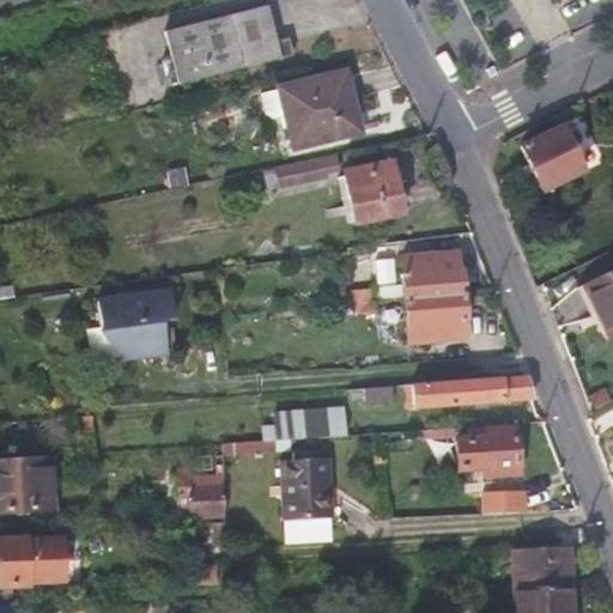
[(167,53),(174,84),(291,55),(286,37),(274,40),(266,4),(161,31),(167,53)]
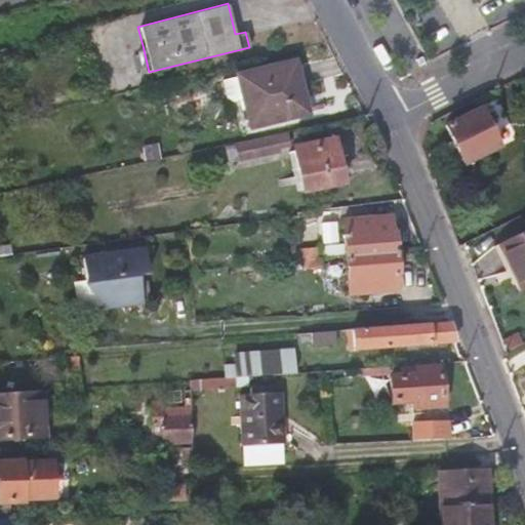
[(140,74),(149,72),(143,45),(134,46),(140,74)]
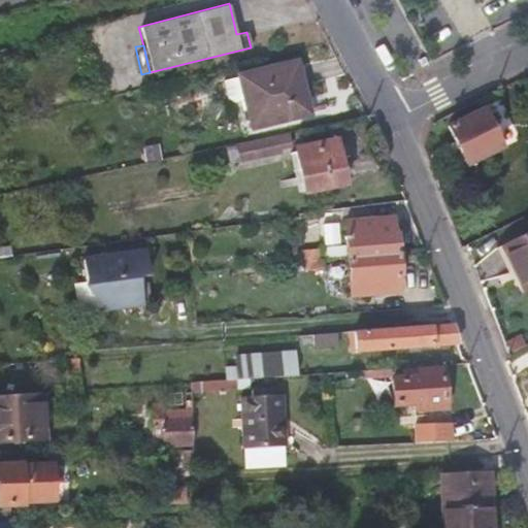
[(301,62),(238,77),(223,80),(227,99),(231,101),(243,99),(252,127),(315,111),(301,62)]
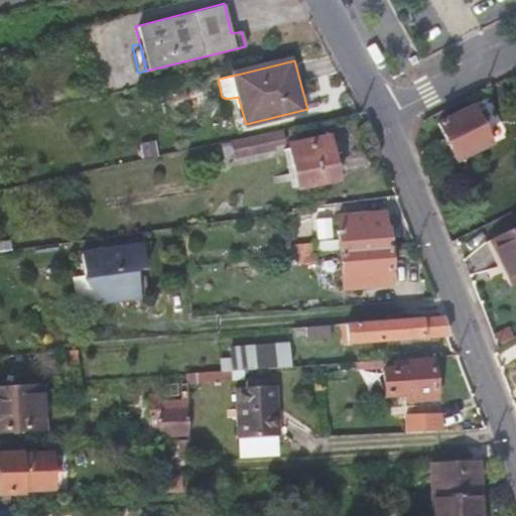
[(437,122),(456,160),(489,145),(470,107),(437,122)]
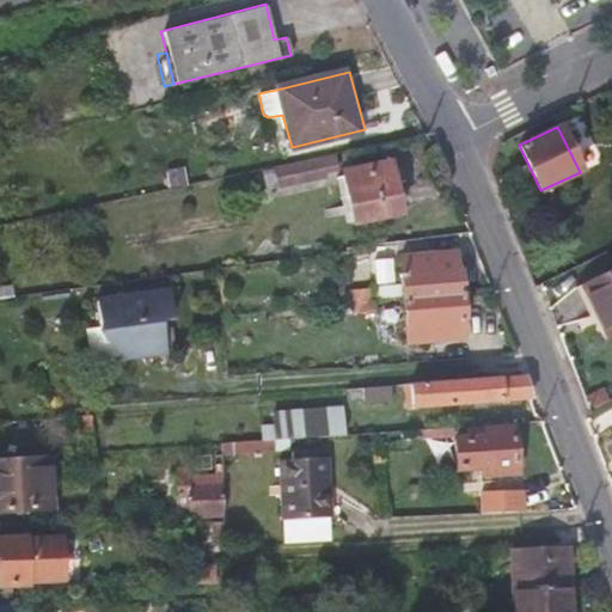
[(262,173),(265,189),(325,177),(324,172),(335,170),(332,158),(262,173)]
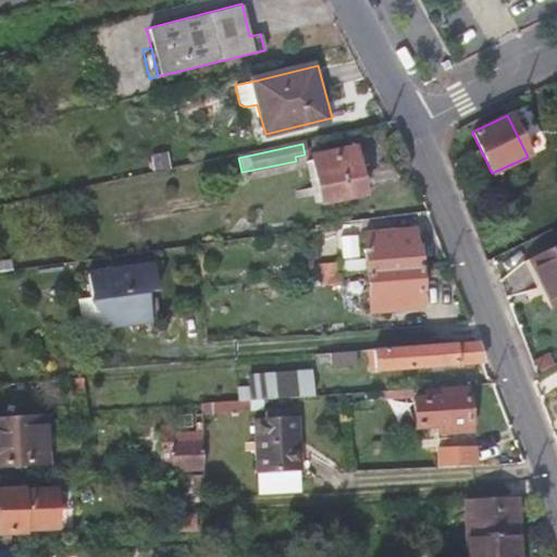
[(310,158),(320,201),(362,193),(354,149),(310,158)]
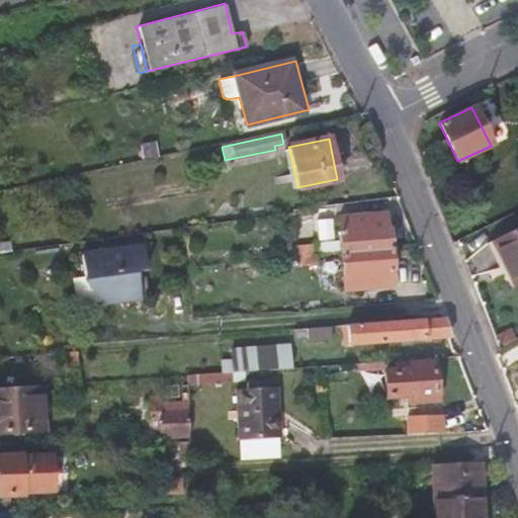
[(338,220),(341,250),(390,246),(389,228),(385,228),(384,214),(338,220)]
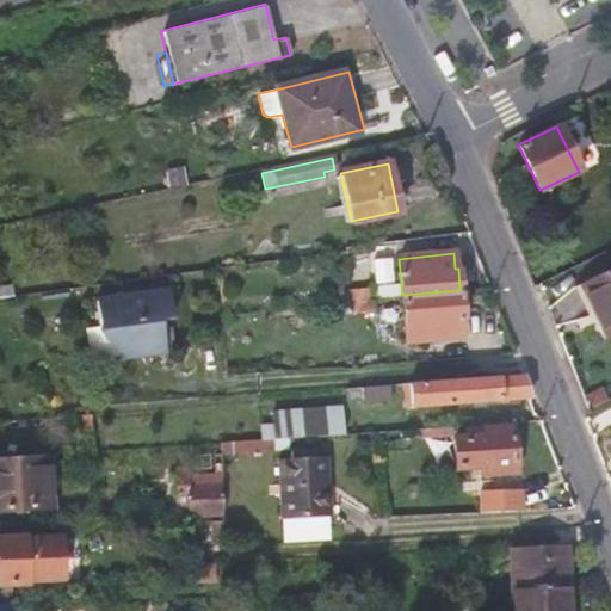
[(610,266),(579,283),(606,338),(610,335),(610,266)]
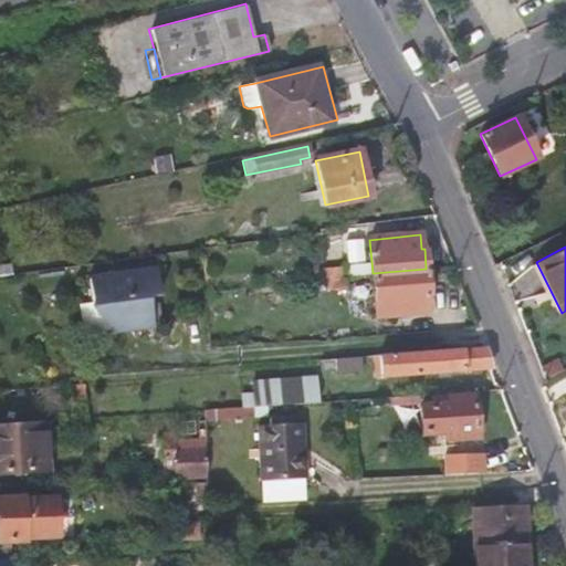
[(91,275),(95,321),(112,320),(114,333),(154,327),(152,297),(160,296),(157,268),(91,275)]
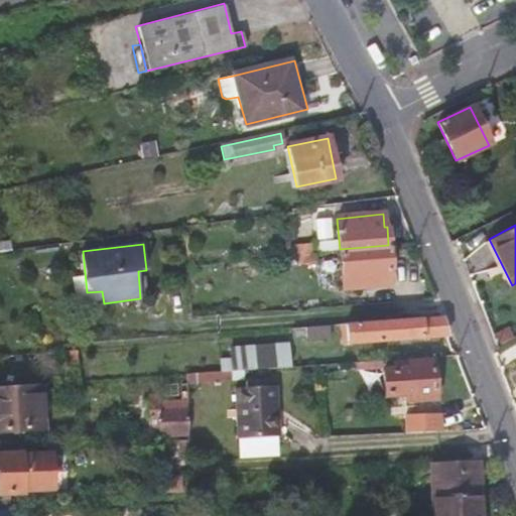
[(388,245),(340,249),(343,289),(389,285),(388,271),(390,271),(388,245)]
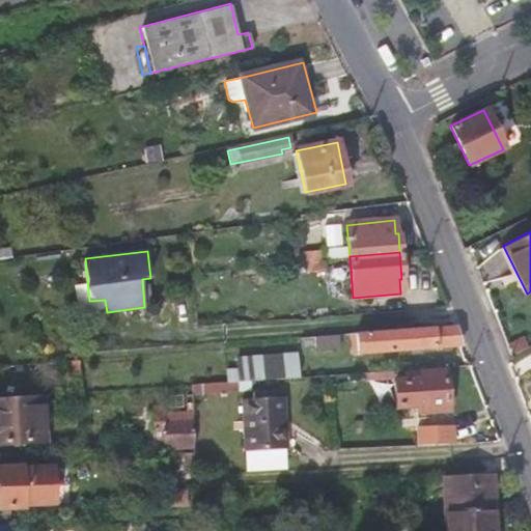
[(452,324),(300,336),(300,347),(353,343),(354,353),(459,344),(452,324)]
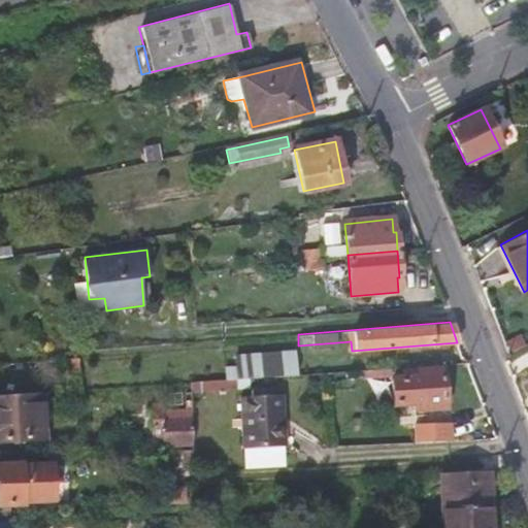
[(238,378),(299,374),(297,351),(237,354),(238,378)]
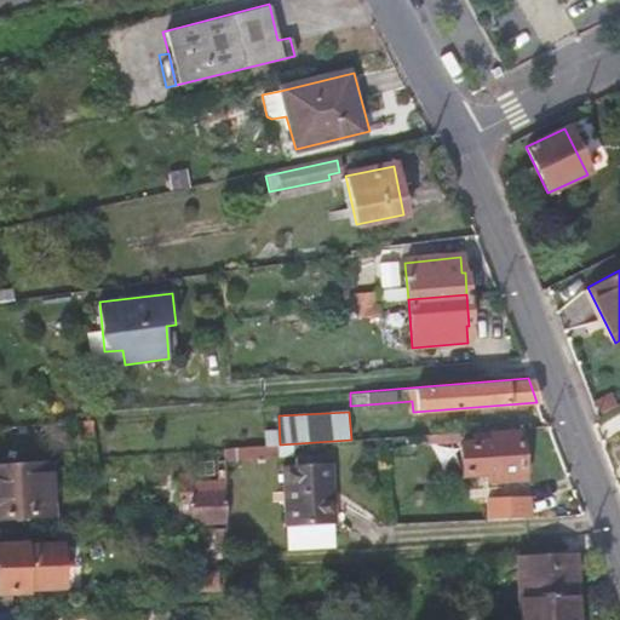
[(465,432),(432,435),(432,442),(466,440),(465,432)]
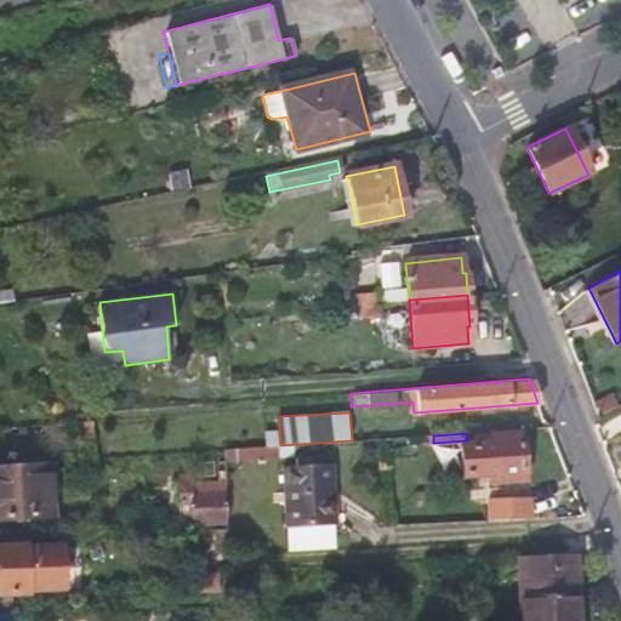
[(471,437),(471,445),(459,445),(460,476),(483,474),(483,482),(520,479),(518,434),(471,437)]
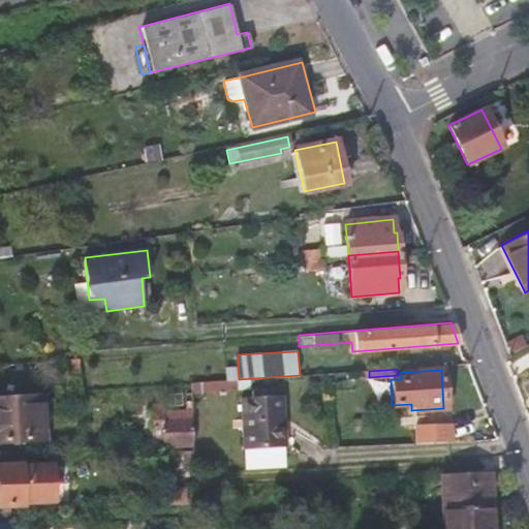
[(239,379),(210,381),(210,391),(249,390),(249,378),(239,379)]
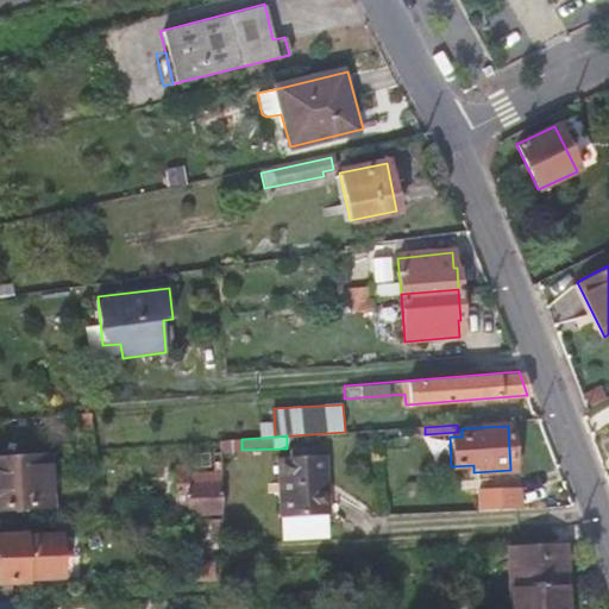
[(242,439),(218,440),(219,451),(242,450),(242,439)]
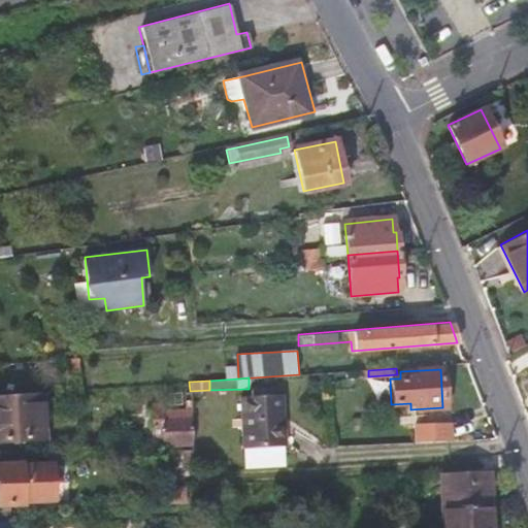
[(239,396),(241,448),(283,447),(284,447),(283,426),(282,394),(271,395),(271,388),(250,389),(251,396),(239,396)]
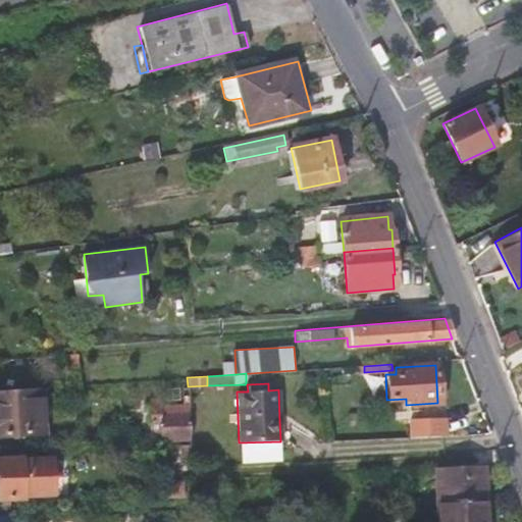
[(0,434),(42,432),(41,414),(48,414),(46,387),(0,389),(0,434)]
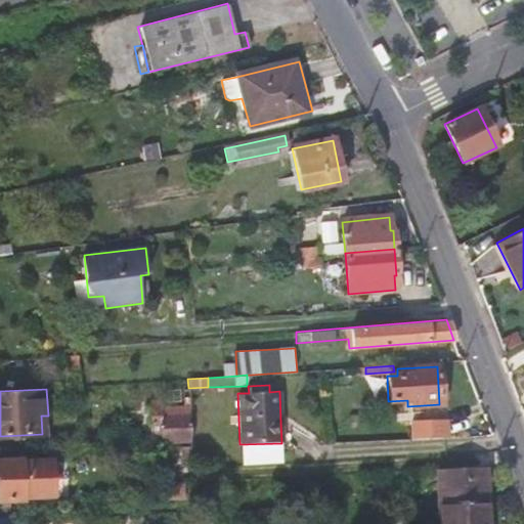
[(189,442),(188,390),(182,390),(183,408),(161,409),(160,403),(150,403),(153,437),(161,437),(161,442),(189,442)]
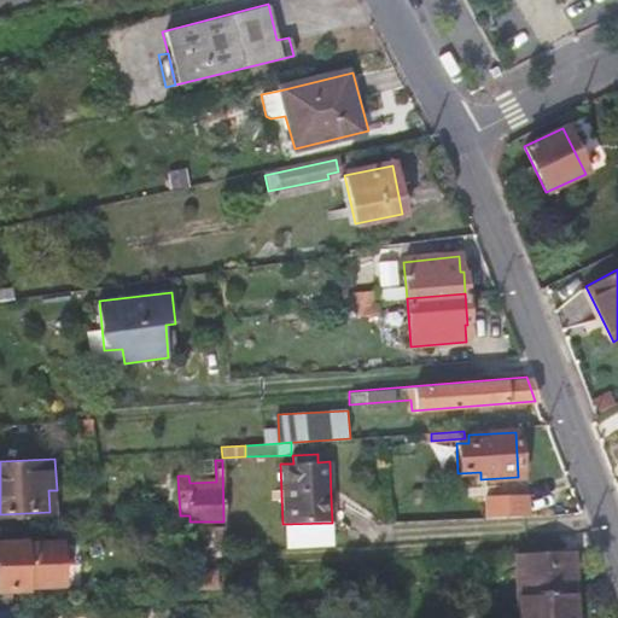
[(523,494),(482,496),(483,517),(524,516),(523,494)]
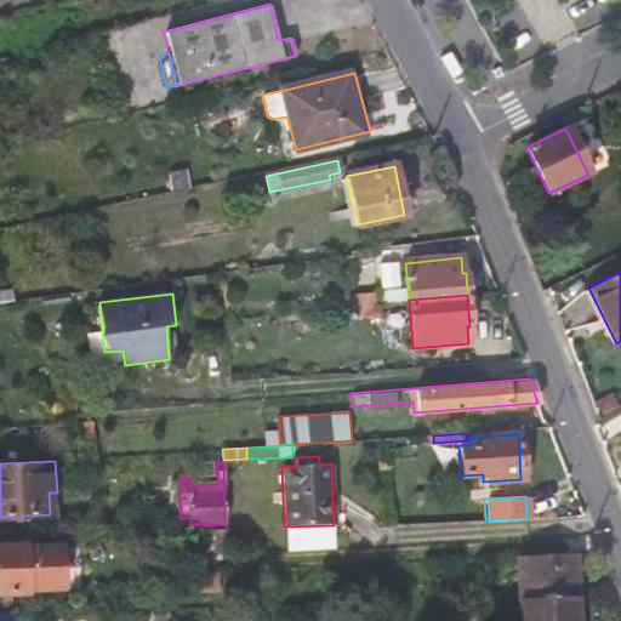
[(332,525),(284,527),(285,552),(334,548),(332,525)]
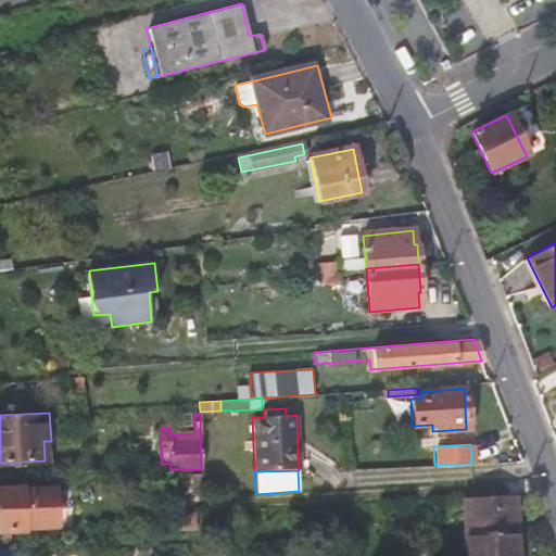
[(202,498),(202,496),(201,475),(192,476),(192,498),(202,498)]
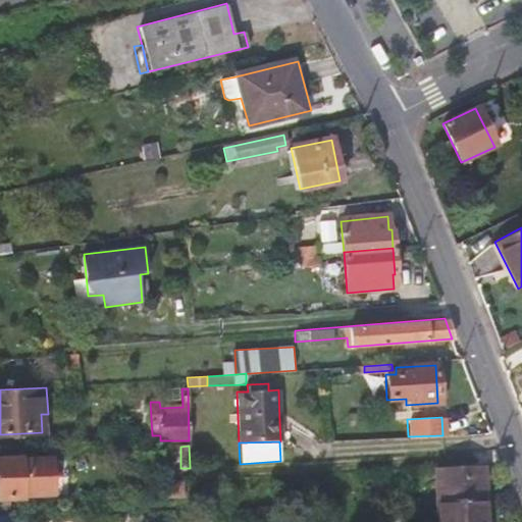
[(51,494),(49,461),(19,462),(19,460),(0,459),(0,499),(21,499),(21,497),(51,494)]
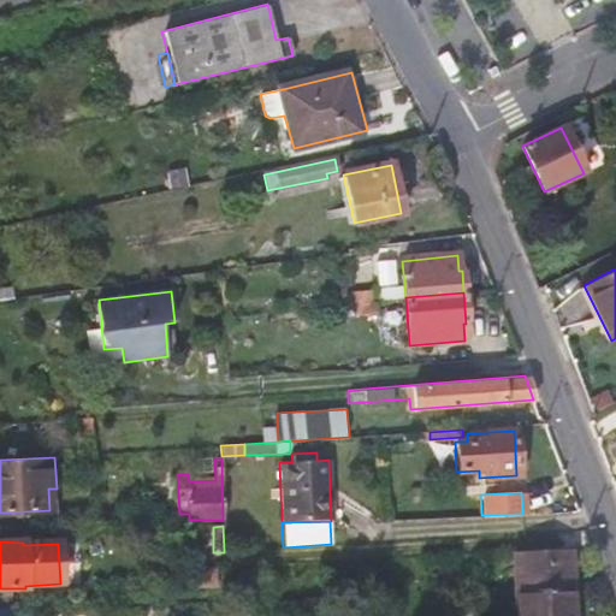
[(570,615),(567,549),(511,552),(515,615),(570,615)]
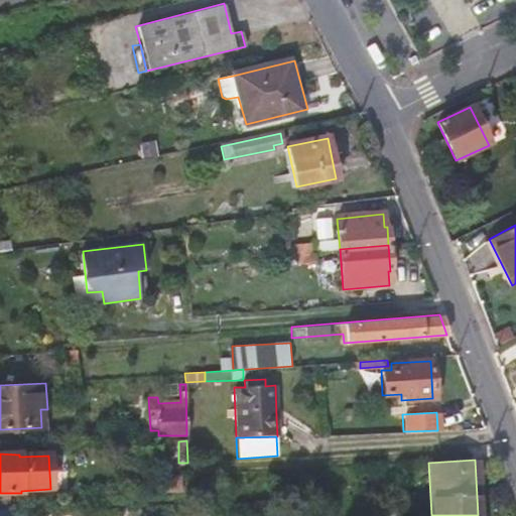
[(151,479),(151,493),(181,492),(180,477),(151,479)]
